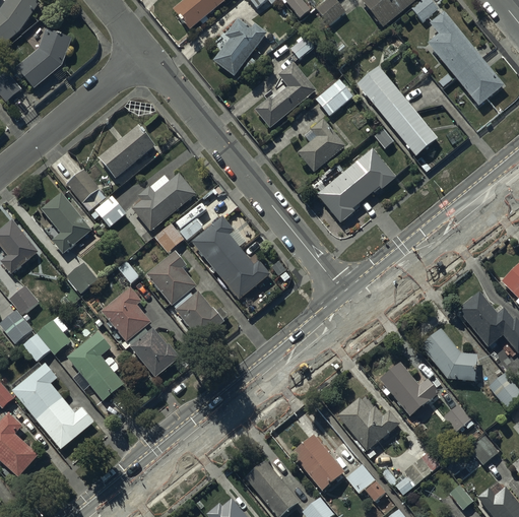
[(4,0),(0,6),(0,47),(19,31),(40,1),(38,0),(4,0)]
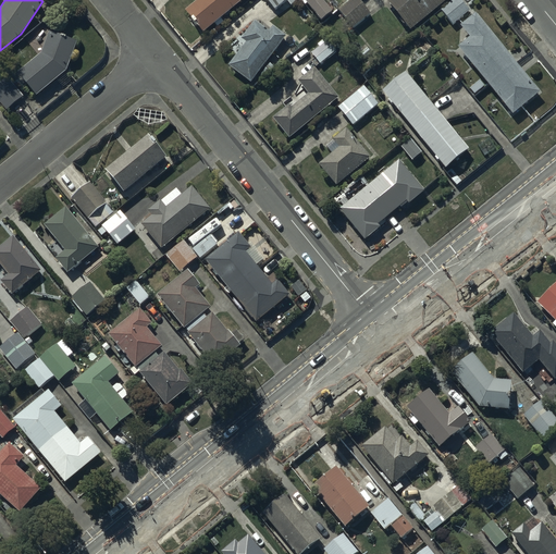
[(221,16),(239,0),(195,0),(184,10),(204,32),(214,22),(217,25),(223,20),(221,16)]
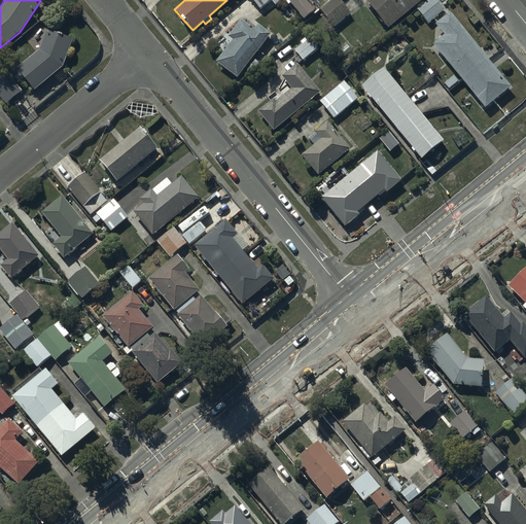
[(252,0),(259,8),(270,0),(272,0),(275,3),(279,0),(252,0)]
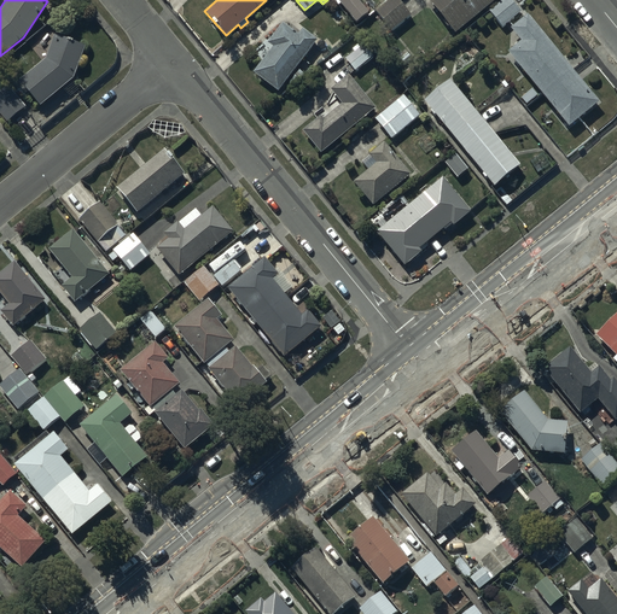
[(333,0),(337,4),(341,1),(356,21),(368,11),(360,0),(333,0)]
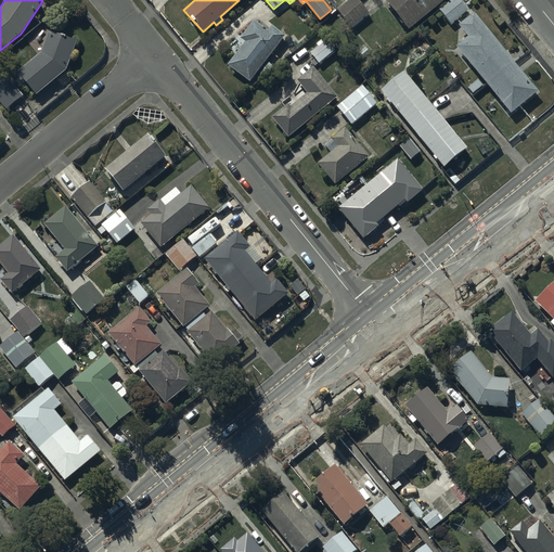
[(346,0),(337,8),(351,26),(369,12),(359,0),(346,0)]
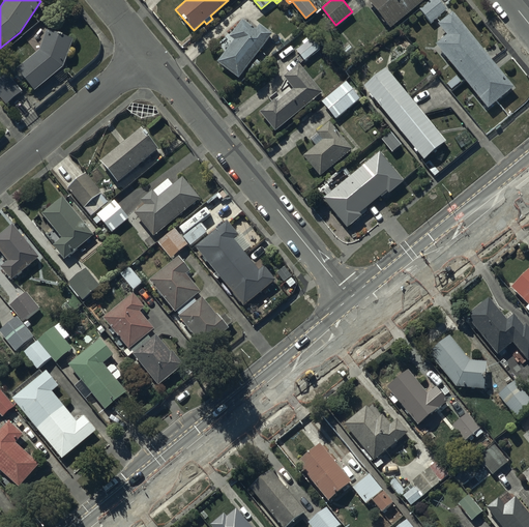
[(366,0),(390,28),(422,0),(366,0)]
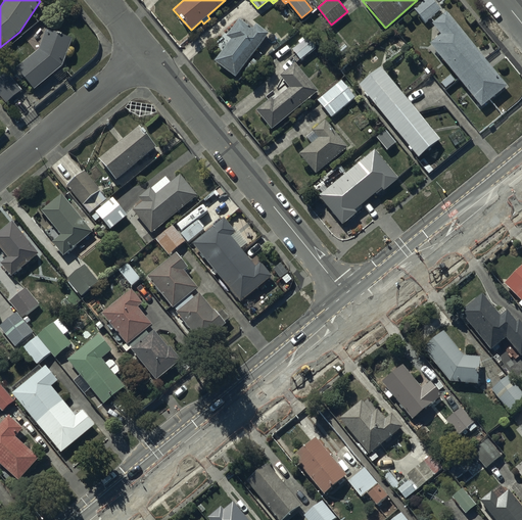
[(440,8),(433,0),(423,0),(414,8),(425,21),(440,8)]
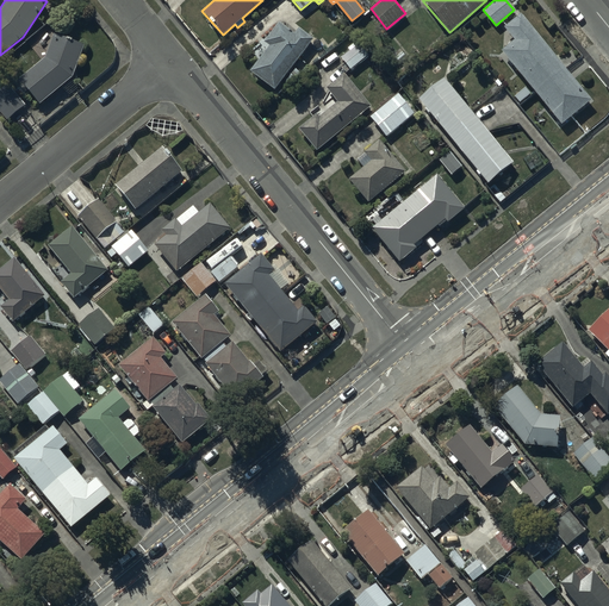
[(514,39),(501,49),(561,124),(591,100),(522,13),(504,27),(514,39)]
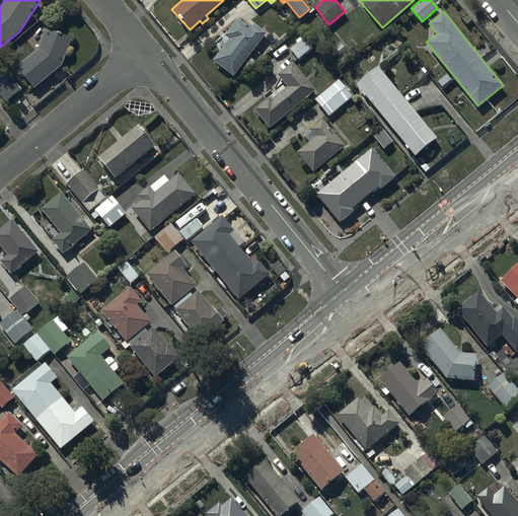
[(250,28),(237,18),(225,34),(228,38),(212,60),(233,76),(266,32),(253,23),(250,28)]
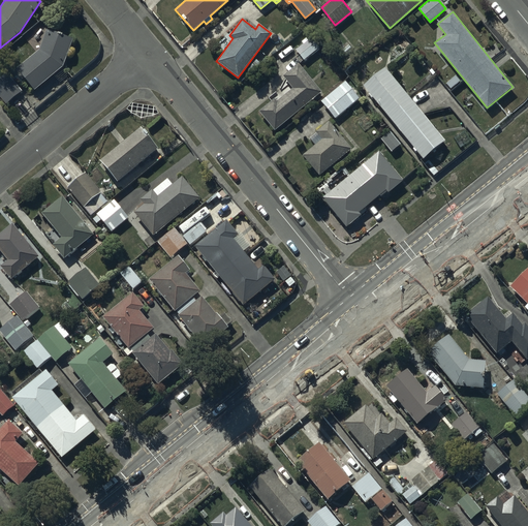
[(38,50),(16,68),(34,90),(62,67),(71,38),(45,28),(38,50)]
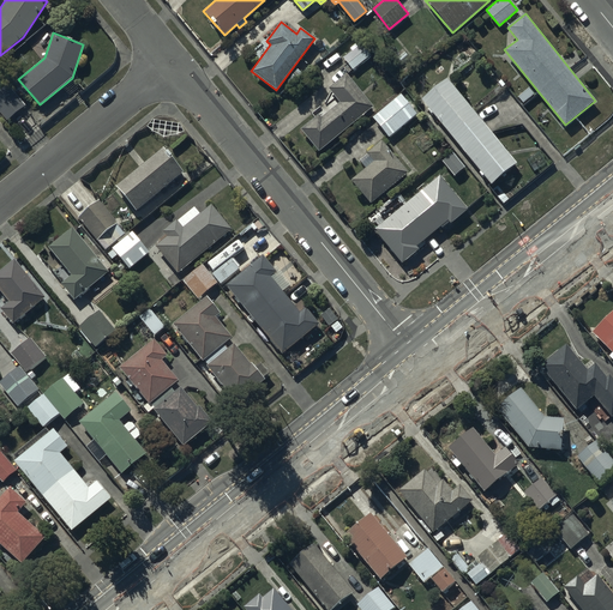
[(359,43),(342,56),(353,68),(370,55),(359,43)]
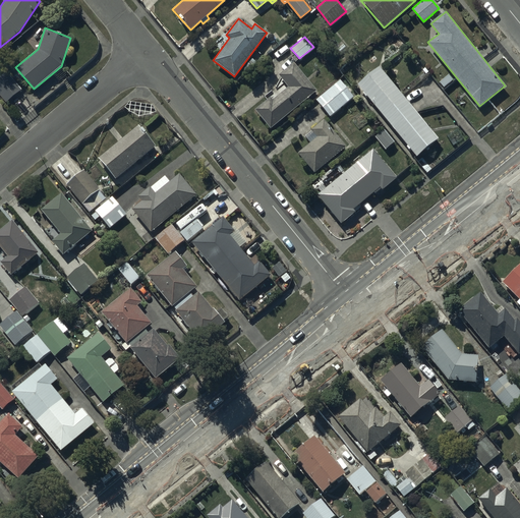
[(270,128),(315,90),(293,62),(278,75),(287,87),(272,99),(270,96),(254,109),(270,128)]
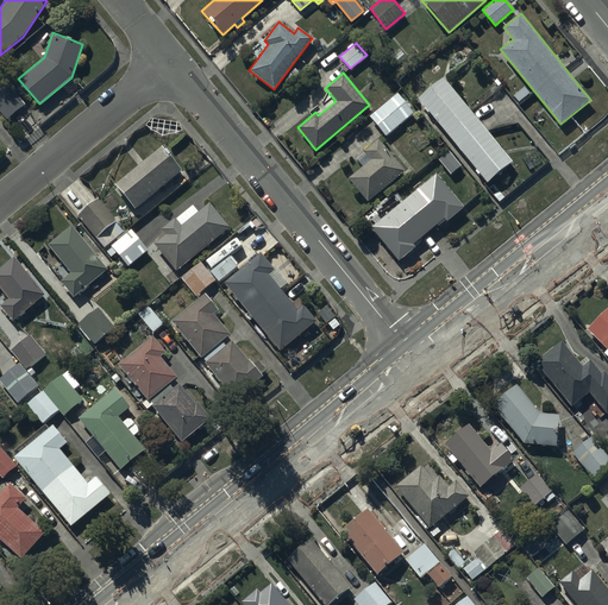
[(443,79),(417,99),(487,182),(512,162),(443,79)]
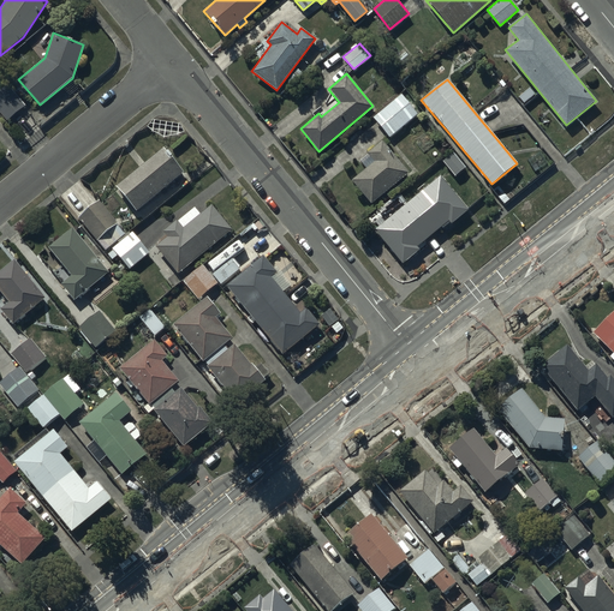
[(6,83),(0,88),(0,112),(6,119),(24,105),(6,83)]
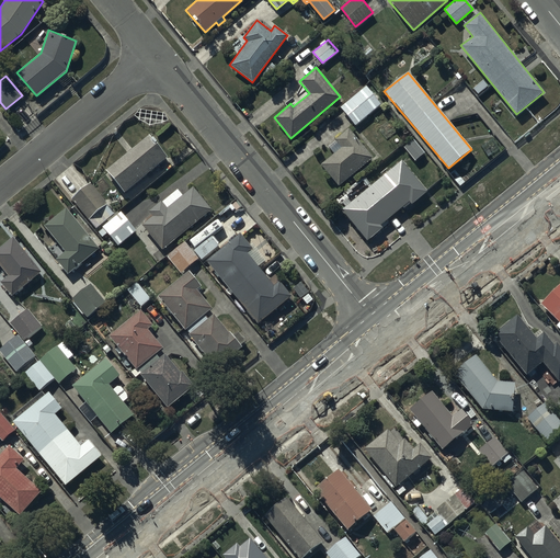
[(366,84),(340,106),(354,125),(380,103),(366,84)]
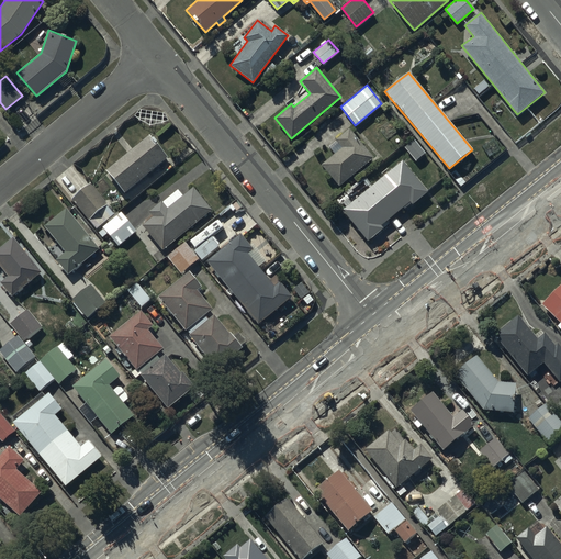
[(373,158),(348,129),(335,140),(336,141),(329,147),(335,154),(322,165),(339,187),(355,174),(358,176),(370,166),(367,163),(373,158)]
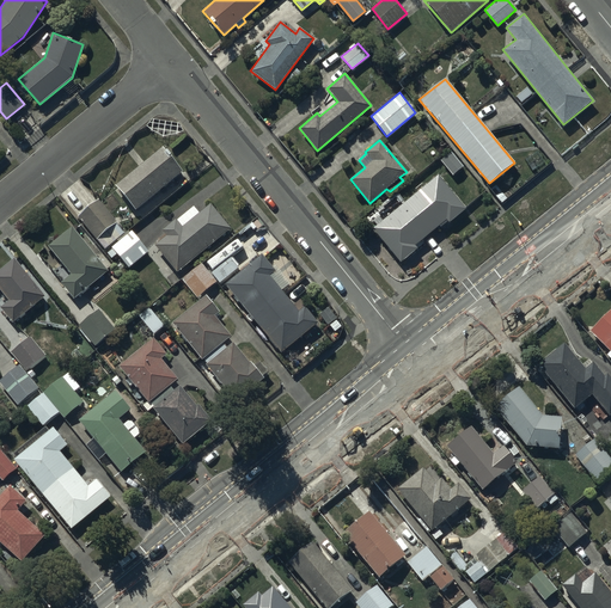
[(162,146),(114,184),(134,209),(182,171),(162,146)]
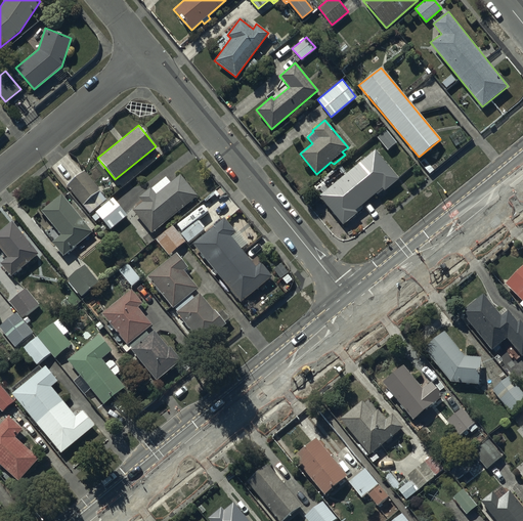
[(386,129),(377,137),(387,149),(396,142),(386,129)]
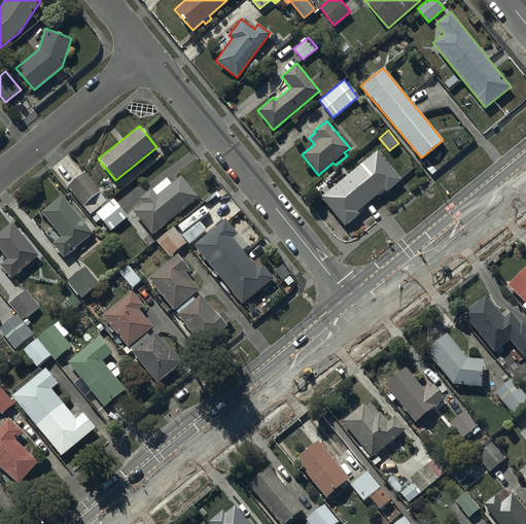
[(318,186),(324,194),(321,197),(345,225),(358,214),(356,211),(383,189),(386,191),(400,180),(377,151),(329,189),(324,182),(318,186)]
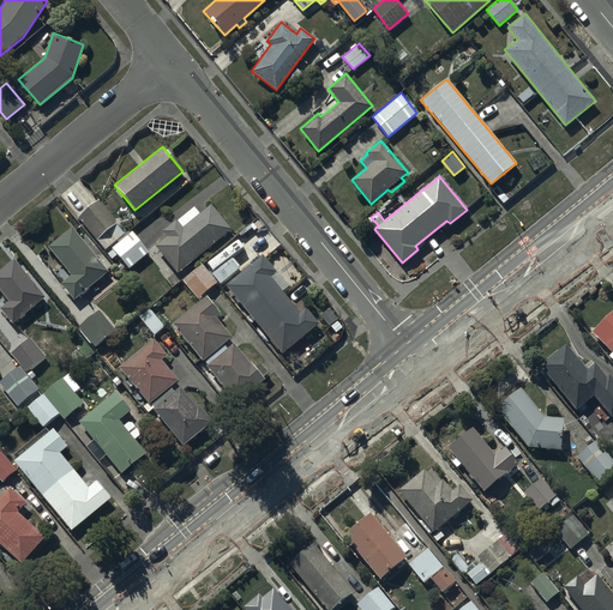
[(97,200),(77,217),(104,249),(124,233),(115,223),(116,222),(97,200)]
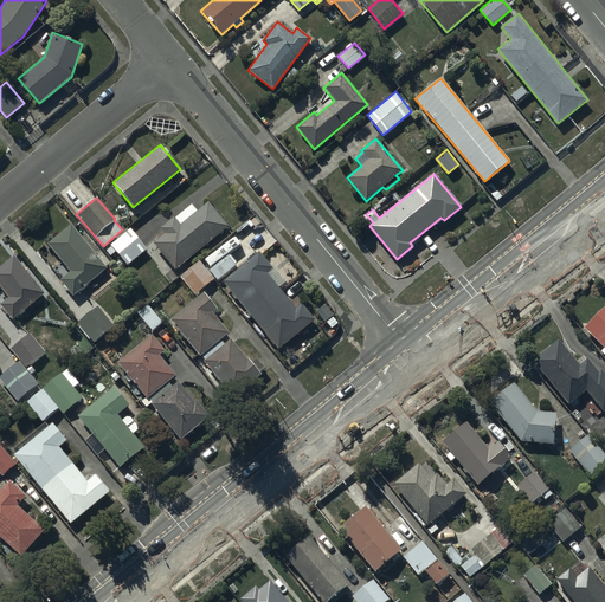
[(175,269),(227,225),(207,200),(197,209),(191,204),(174,217),(174,215),(159,228),(163,233),(153,243),(175,269)]
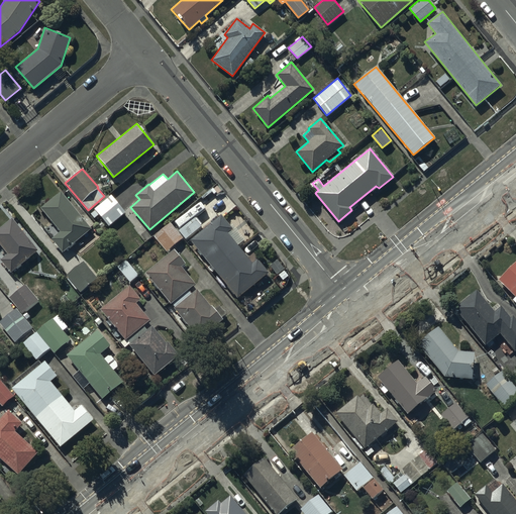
[(91,228),(61,191),(41,207),(61,231),(50,239),(62,252),(91,228)]
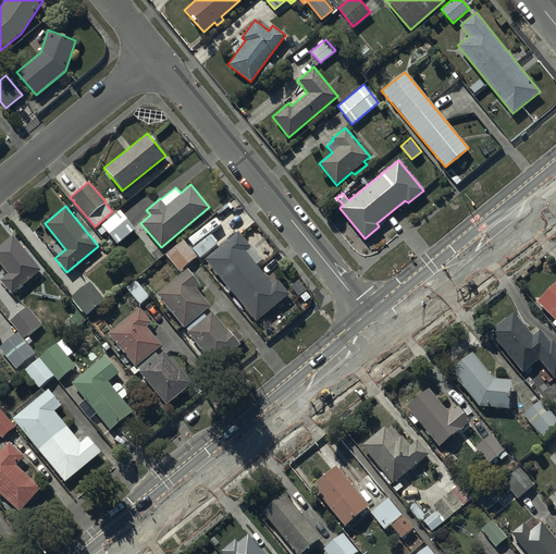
[(120,209),(100,224),(101,225),(97,230),(101,234),(106,230),(116,243),(135,229),(120,209)]
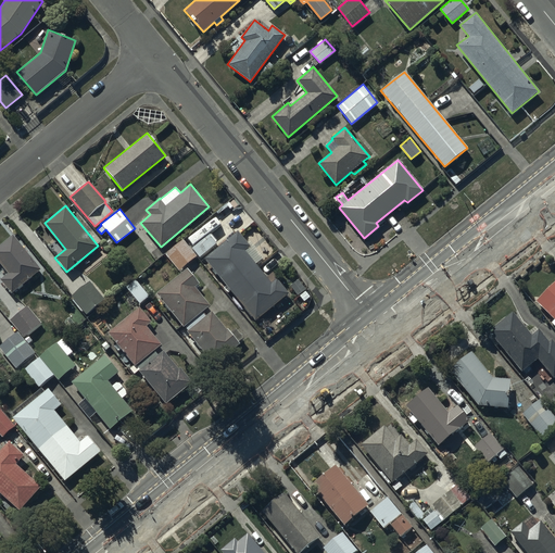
[(238,231),(204,258),(254,321),(288,293),(276,279),(272,284),(244,251),(250,246),(238,231)]
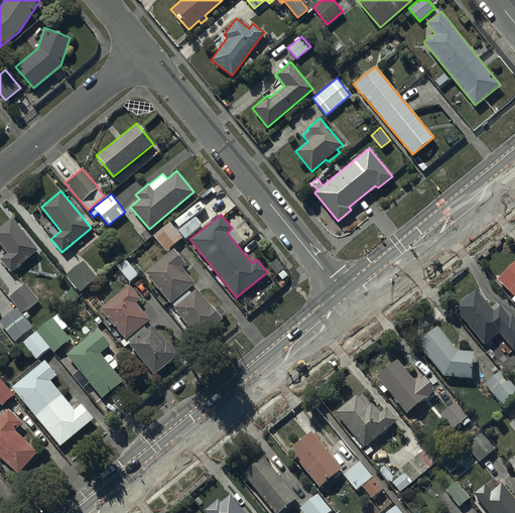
[(37,250),(12,217),(0,226),(0,243),(7,253),(0,259),(9,271),(37,250)]
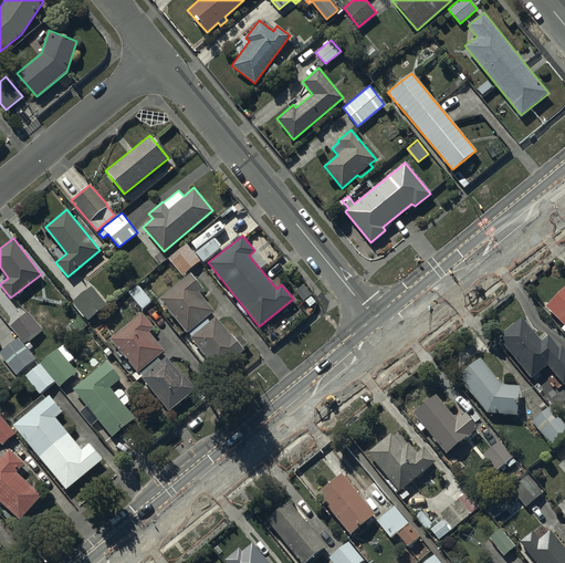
[(220,247),(212,238),(195,252),(202,261),(220,247)]
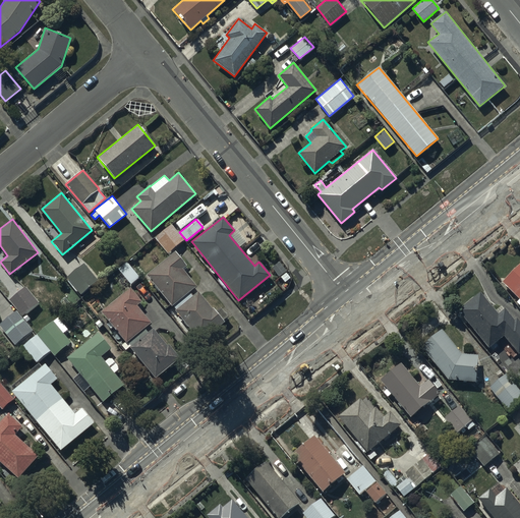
[(184,239),(171,223),(155,237),(167,252),(184,239)]
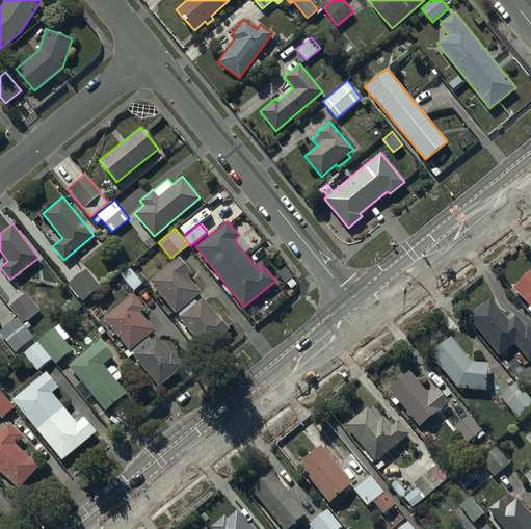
[(179,257),(150,281),(176,313),(177,312),(180,316),(178,317),(204,349),(230,328),(229,326),(233,323),(224,314),(220,318),(204,297),(197,302),(194,298),(201,293),(186,275),(191,272),(179,257)]
